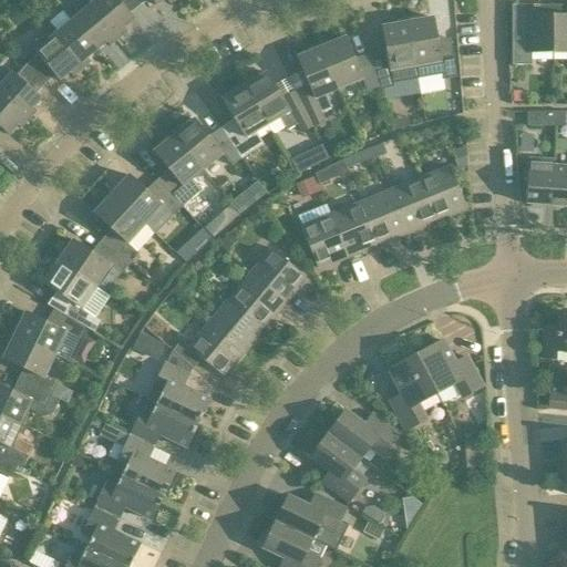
[(134,19),(130,14),(140,6),(135,0),(89,0),(86,2),(90,6),(119,39),(127,32),(124,28),(134,19)]
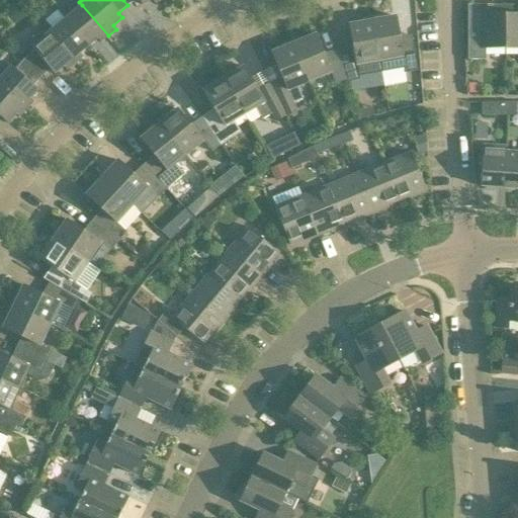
[(517,4),(504,5),(504,49),(517,48),(517,4)]
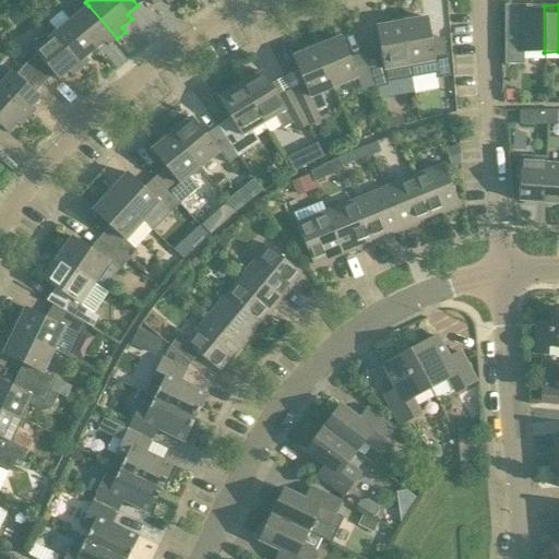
[(71,20),(95,49),(105,42),(108,46),(117,38),(88,6),(71,20)]
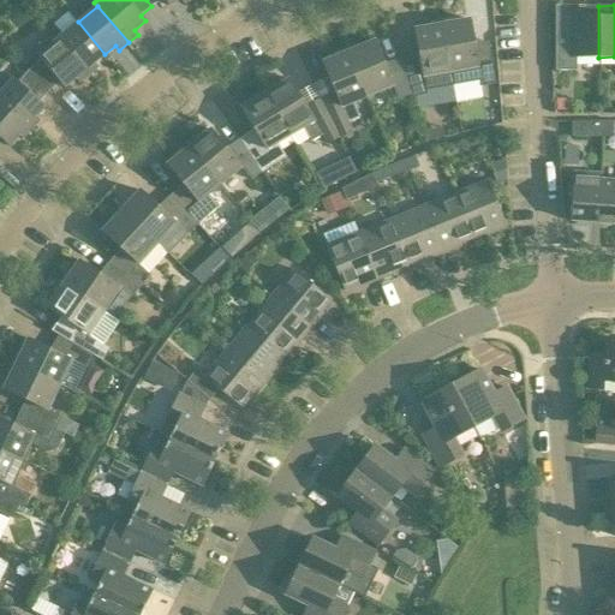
[(598,58),(598,6),(555,6),(555,70),(575,70),(575,58),(598,58)]
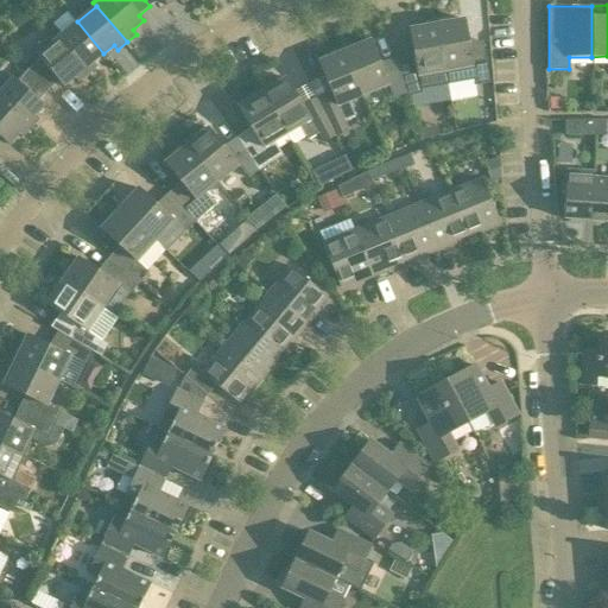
[(464,20),(437,25),(448,86),(473,81),(473,87),(489,83),(481,40),(468,43),(464,20)]
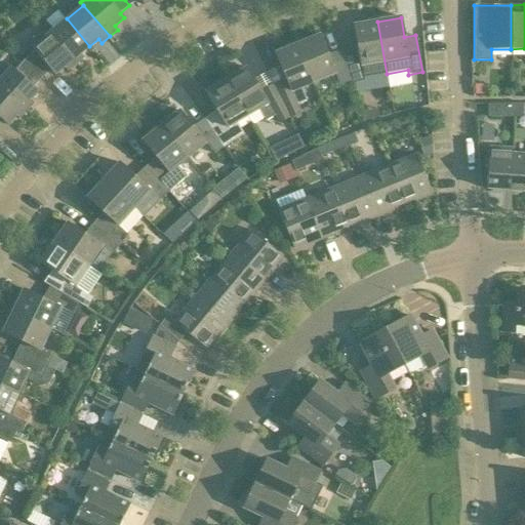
[(49,33),(75,65),(83,57),(80,54),(89,46),(67,18),(49,33)]
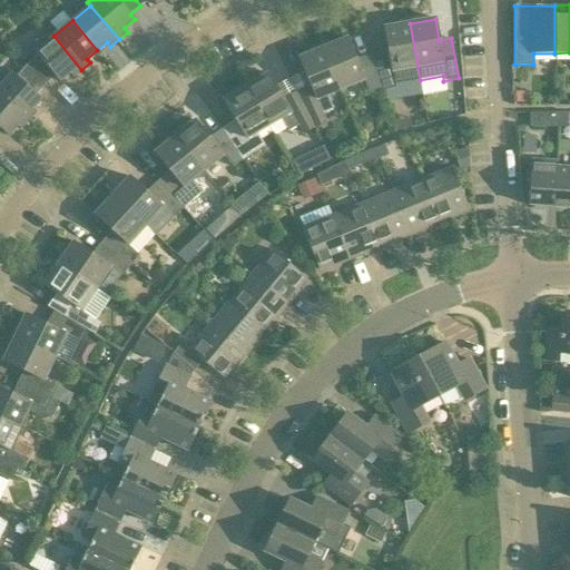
[(373,61),(382,90),(394,87),(394,85),(420,80),(410,23),(383,28),(389,57),(373,61)]
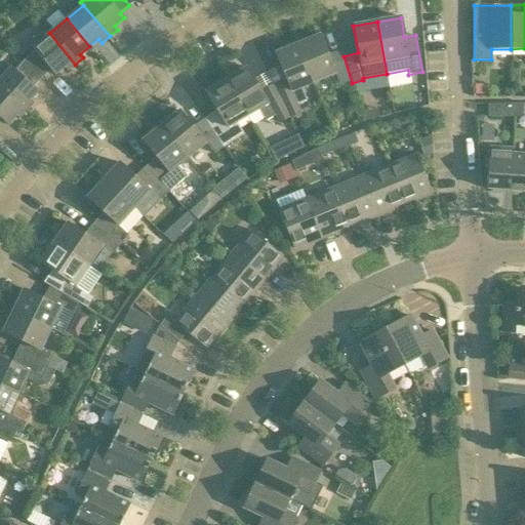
[(24,61),(41,78),(50,70),(54,75),(64,68),(68,71),(75,65),(49,33),(47,30),(30,44),(35,51),(24,61)]
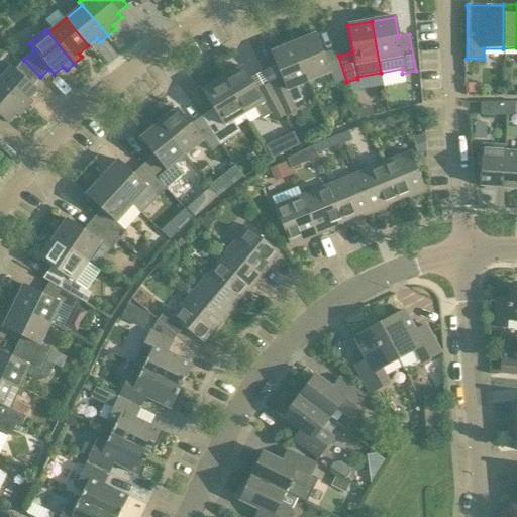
[(338,56),(324,60),(314,35),(293,44),(308,82),(329,73),(334,86),(346,82),(338,56)]
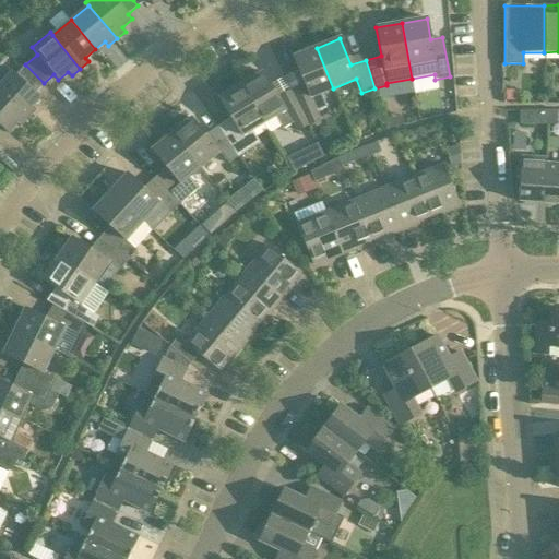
[(333,88),(317,48),(293,58),(304,83),(290,91),(308,127),(320,121),(316,111),(325,107),(320,93),(333,88)]
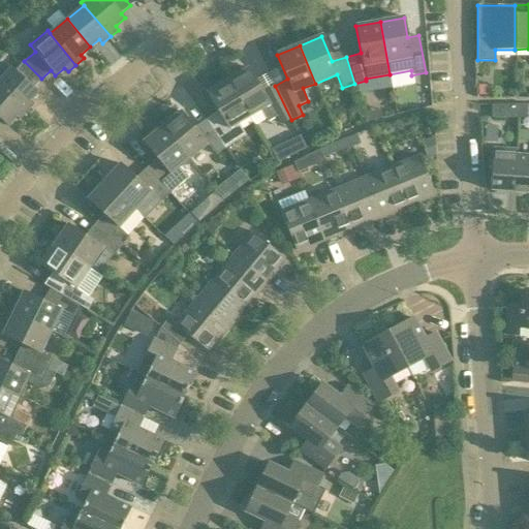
[(0,73),(0,88),(26,113),(33,104),(29,101),(38,92),(33,88),(41,79),(24,61),(14,71),(8,65),(0,73)]
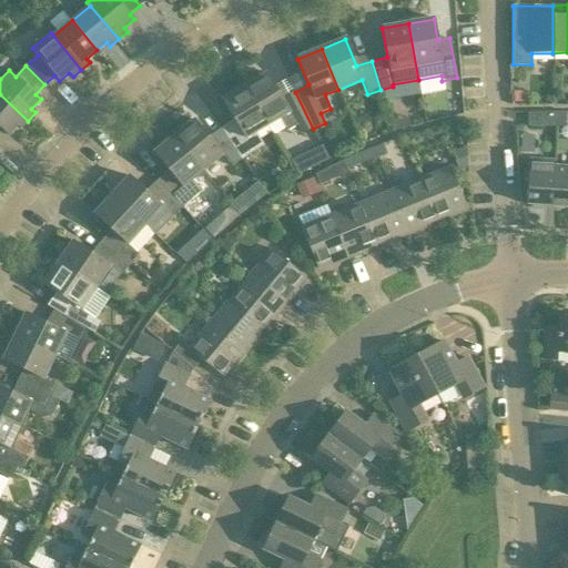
[(244,88),(267,125),(266,125),(273,135),(285,129),(286,131),(296,125),(302,134),(313,129),(295,92),(281,99),(266,73),(244,88)]
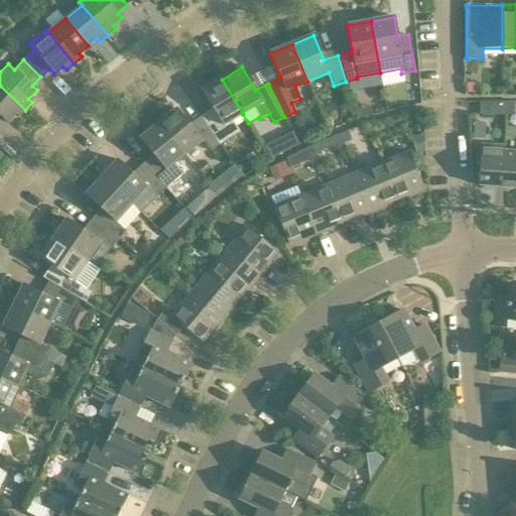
[(238,132),(231,121),(242,114),(243,114),(222,80),(202,92),(215,114),(204,122),(220,144),(230,138),(238,132)]
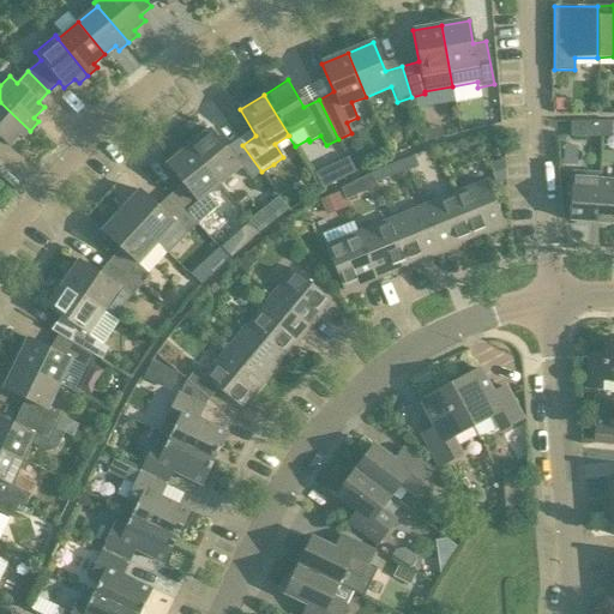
[(565,100),(555,100),(555,114),(565,114),(565,100)]
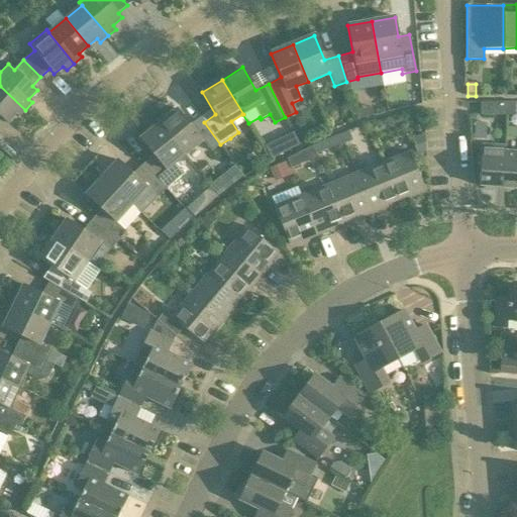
[(0,120),(2,119),(7,123),(15,114),(18,117),(25,110),(0,86),(0,120)]
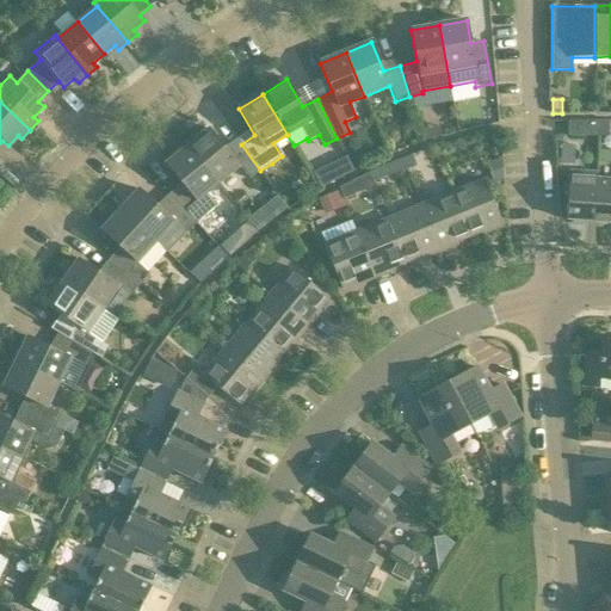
[(567,122),(567,137),(597,136),(598,122),(567,122)]
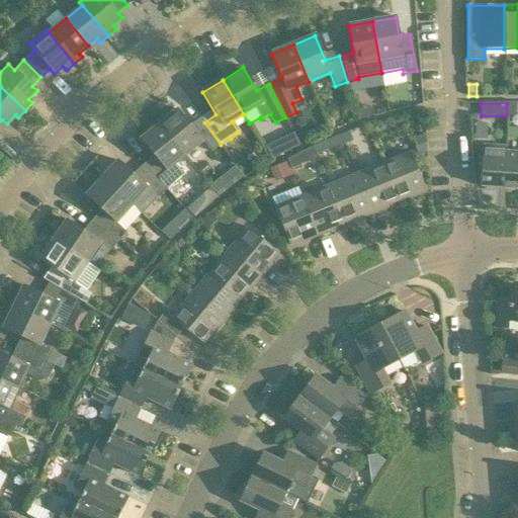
[(515,115),(515,103),(507,103),(506,115),(515,115)]
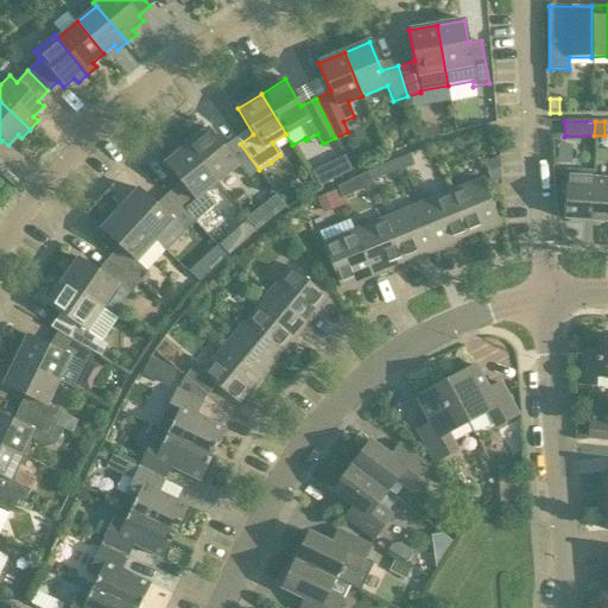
[(419,131),(422,140),(438,137),(437,127),(419,131)]
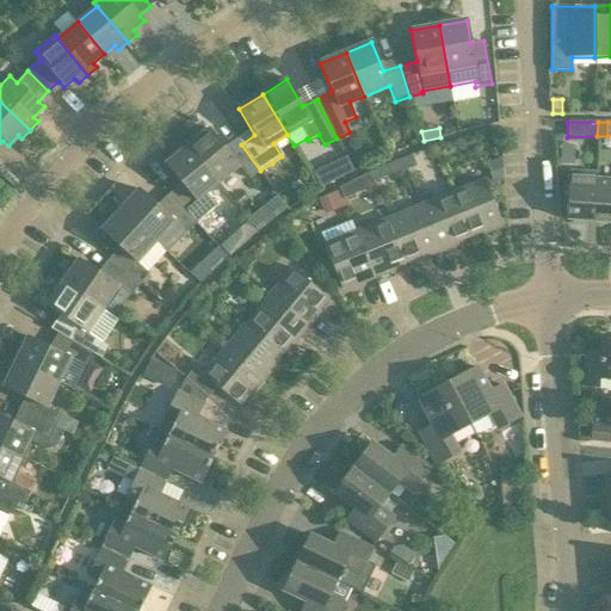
[(241,144),(228,153),(209,129),(187,147),(217,184),(239,166),(250,179),(260,171),(241,144)]
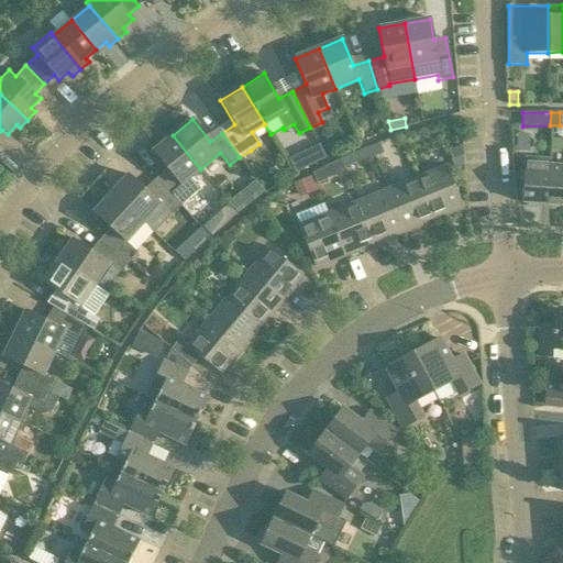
[(198,190),(189,178),(200,169),(173,135),(153,152),(170,174),(159,184),(180,207),(198,190)]
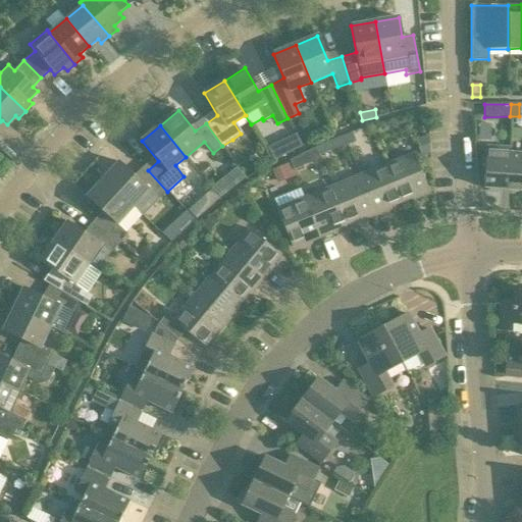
[(296,133),(286,138),(293,150),(302,145),(296,133)]
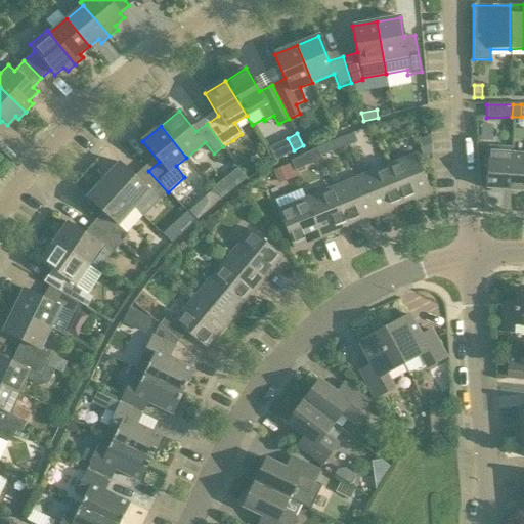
[(350,134),(345,136),(348,145),(356,141),(353,133),(350,134)]
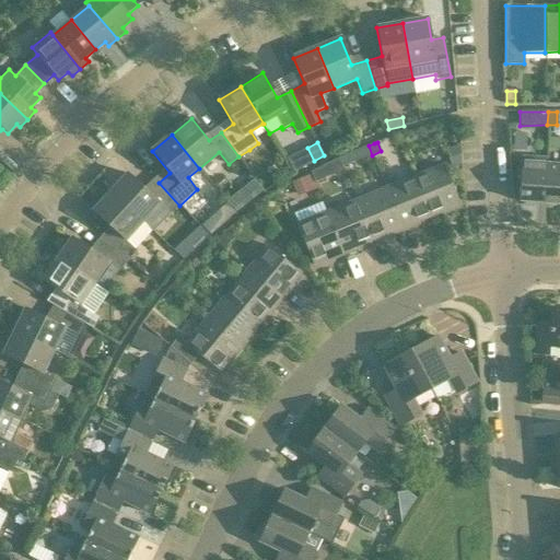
[(338,159),(342,167),(371,155),(368,147),(354,151),(338,159)]
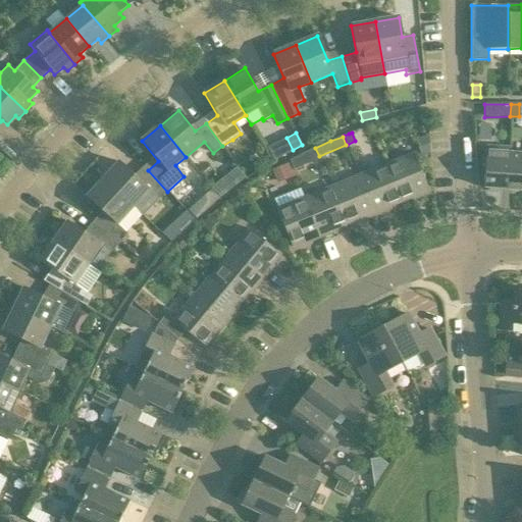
[(423,159),(430,156),(429,137),(417,142),(423,159)]
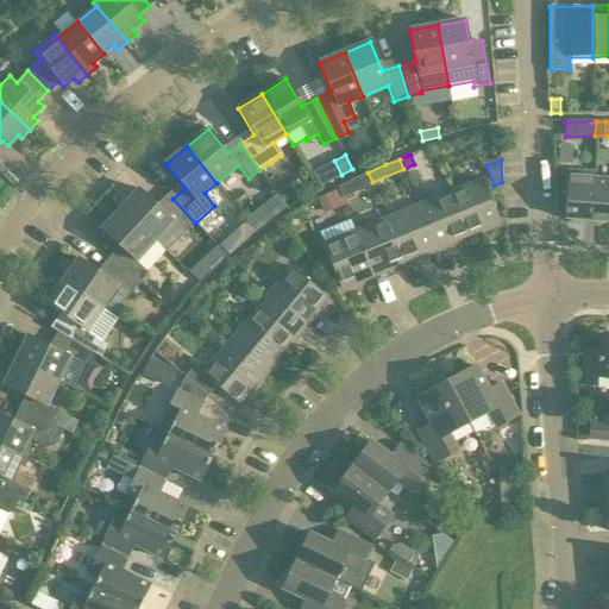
[(590,220),(592,179),(594,179),(594,174),(566,171),(564,219),(590,220)]
